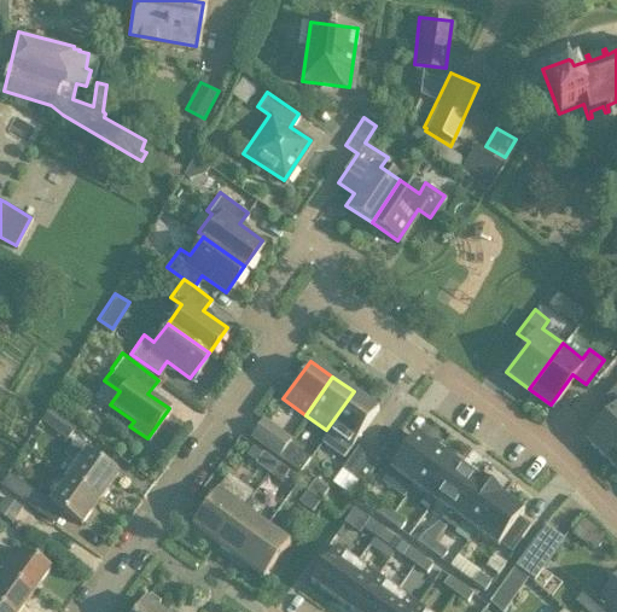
[(611,411),(586,437),(605,456),(616,443),(616,379),(599,398),(611,411)]
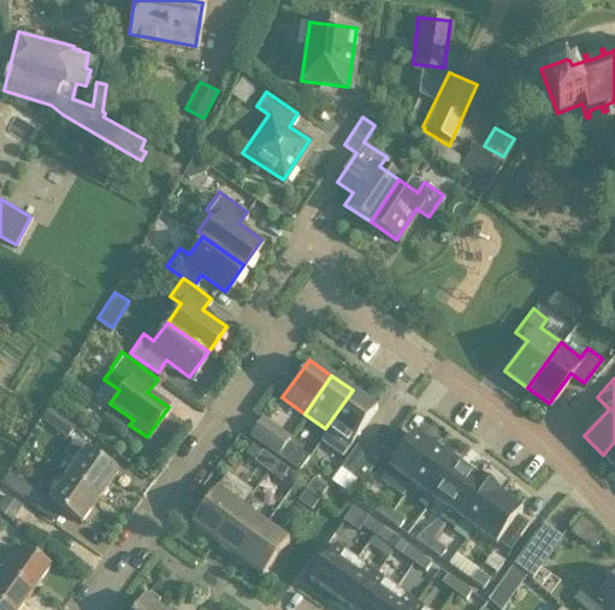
[(374,407),(353,390),(325,428),(326,430),(320,438),(341,454),(348,445),(374,407)]
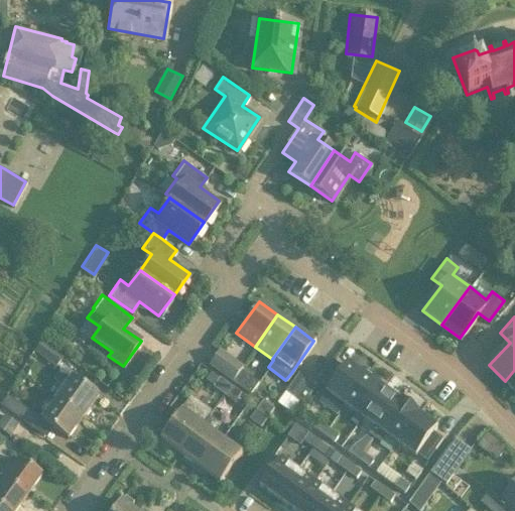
[(55,364),(62,354),(40,339),(33,348),(55,364)]
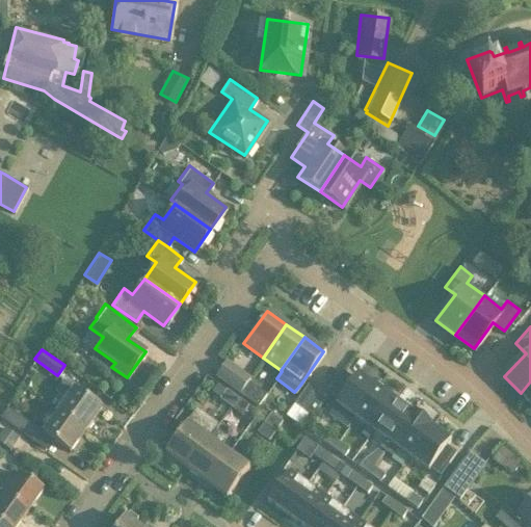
[(248,376),(242,372),(226,360),(215,373),(239,390),(247,378),(248,376)]
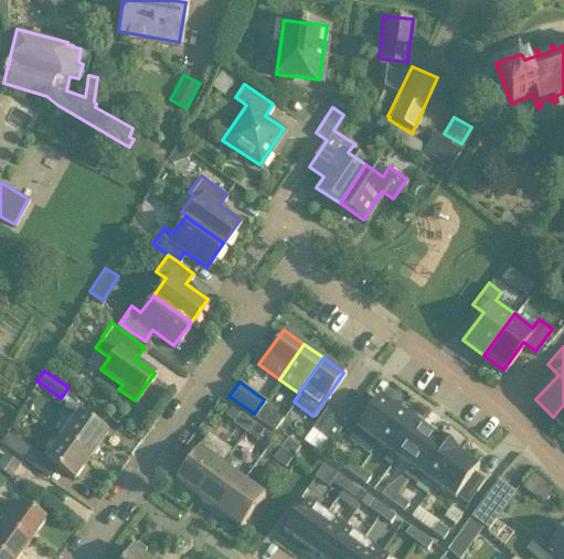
[(379,393),(355,425),(376,440),(400,408),(379,393)]
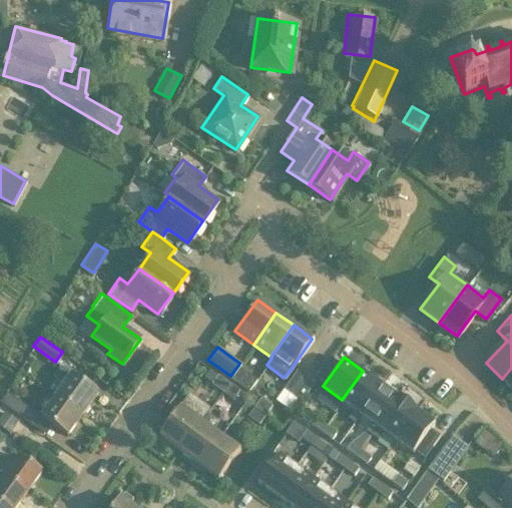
[(62,383),(54,394),(81,413),(96,391),(69,372),(69,373),(60,365),(52,375),(62,383)]
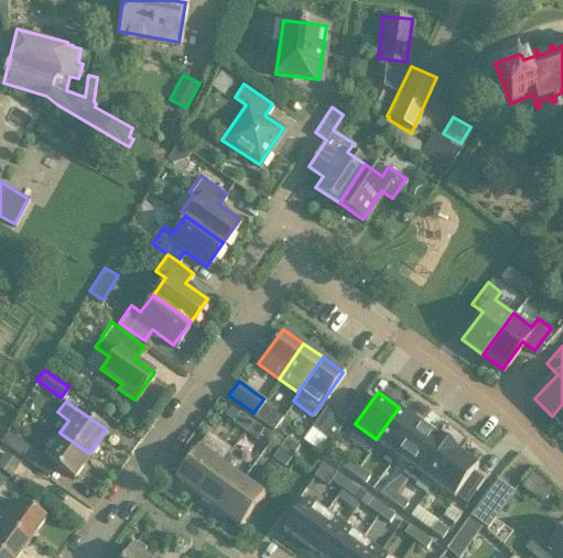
[(272,427),(281,415),(262,401),(253,413),(272,427)]
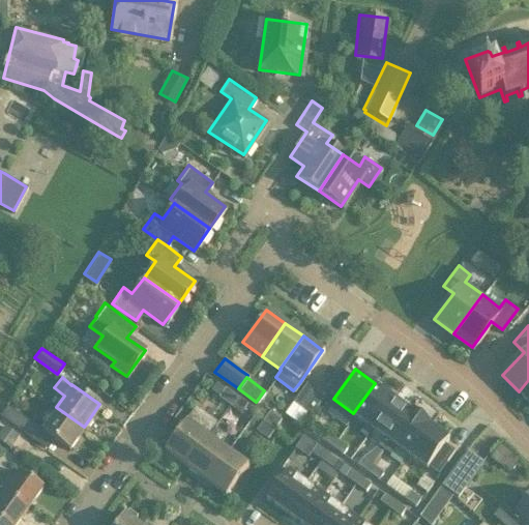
[(317,384),(307,377),(291,399),(301,406),(317,384)]
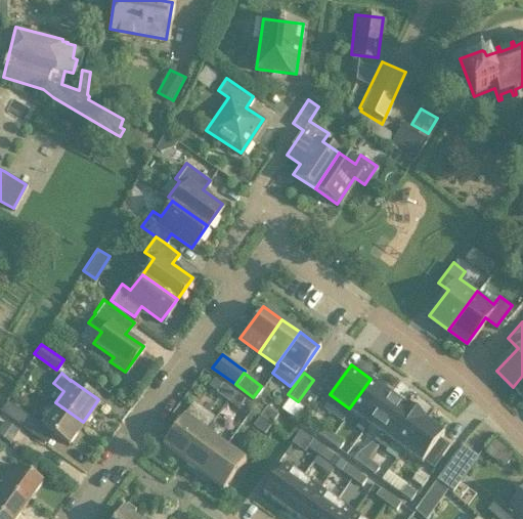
[(522,376),(513,387),(522,396),(522,376)]
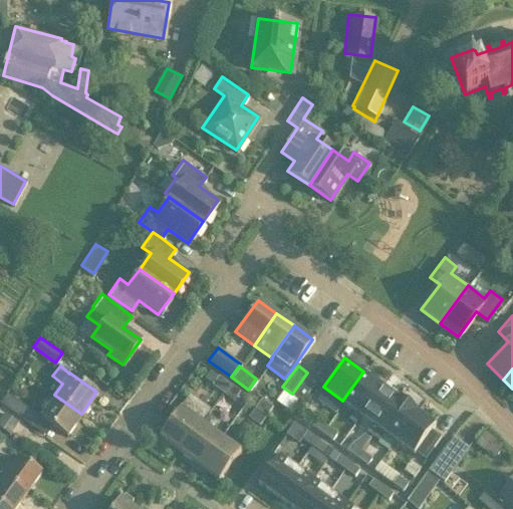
[(363,371),(342,401),(354,409),(349,417),(355,421),(360,413),(381,384),(363,371)]
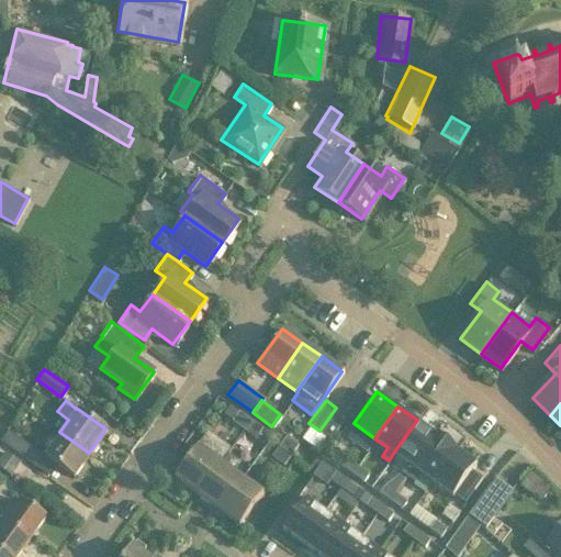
[(250,418),(238,409),(231,420),(243,429),(250,418)]
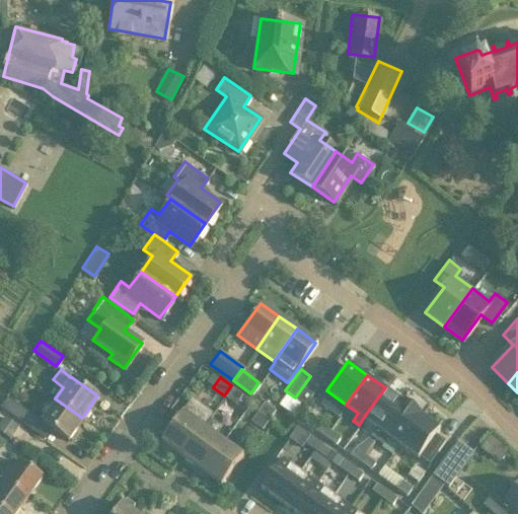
[(224,395),(234,401),(240,392),(231,385),(224,395)]
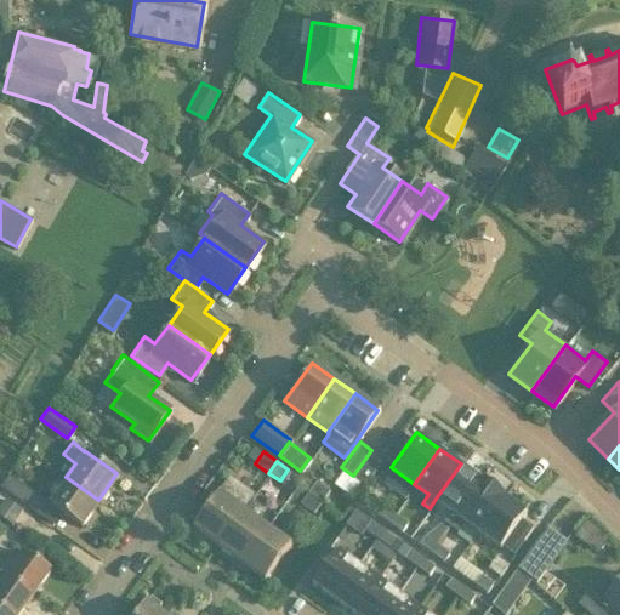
[(461,463),(436,499),(450,510),(443,518),(450,523),(482,479),(461,463)]
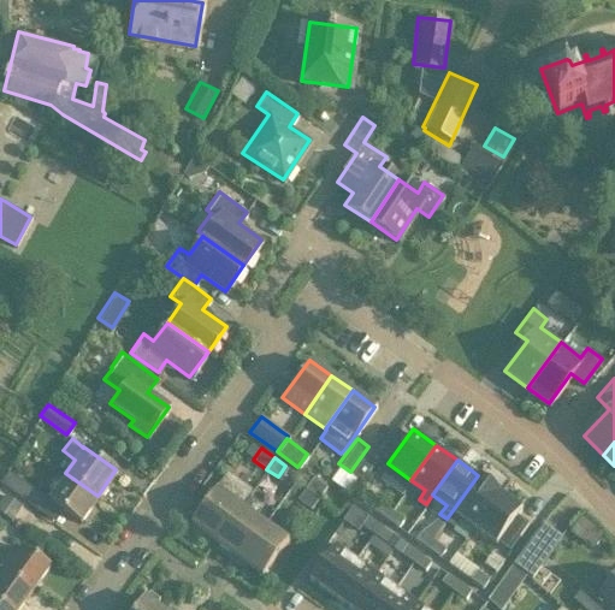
[(36,508),(46,495),(33,485),(33,486),(7,469),(0,479),(0,481),(36,508)]
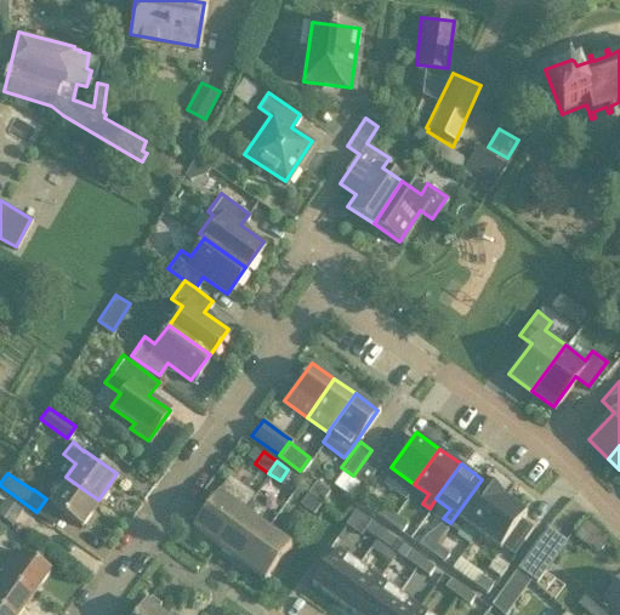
[(66,477),(47,502),(80,525),(98,500),(66,477)]
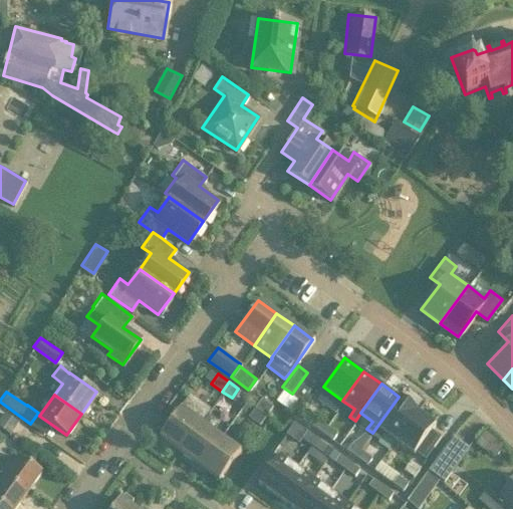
[(260,396),(253,406),(264,414),(265,415),(272,405),(271,404),(260,396)]
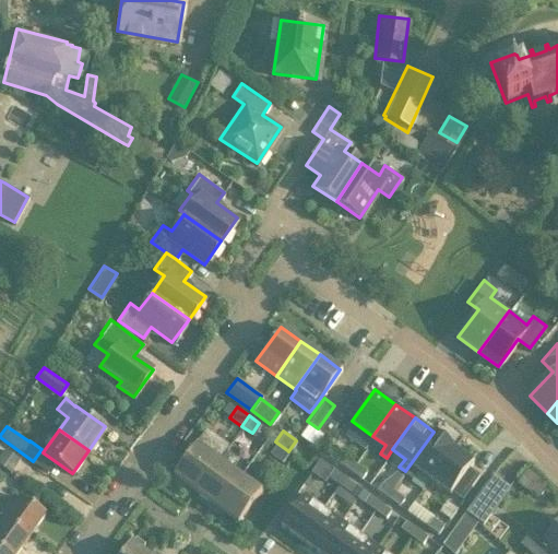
[(434,432),(405,471),(412,476),(417,468),(430,476),(453,446),(453,445),(435,431),(434,432)]
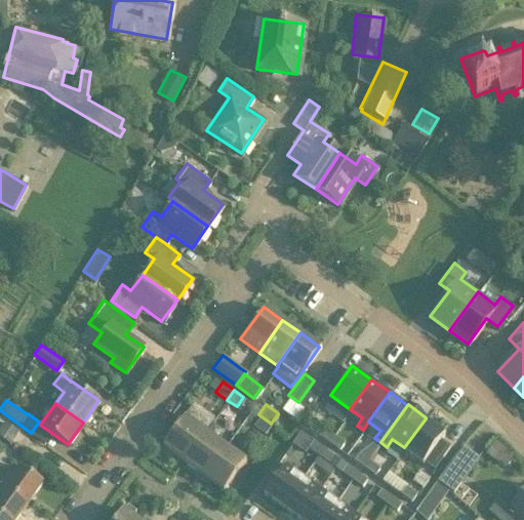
[(161,444),(184,461),(205,431),(183,415),(161,444)]
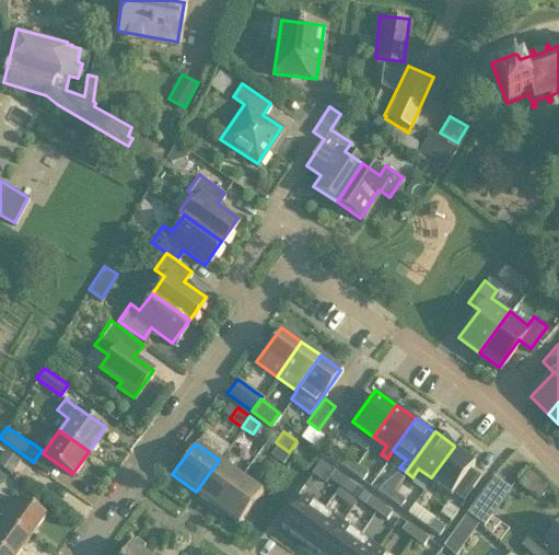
[(0,466),(10,473),(20,458),(3,447),(0,451),(0,466)]
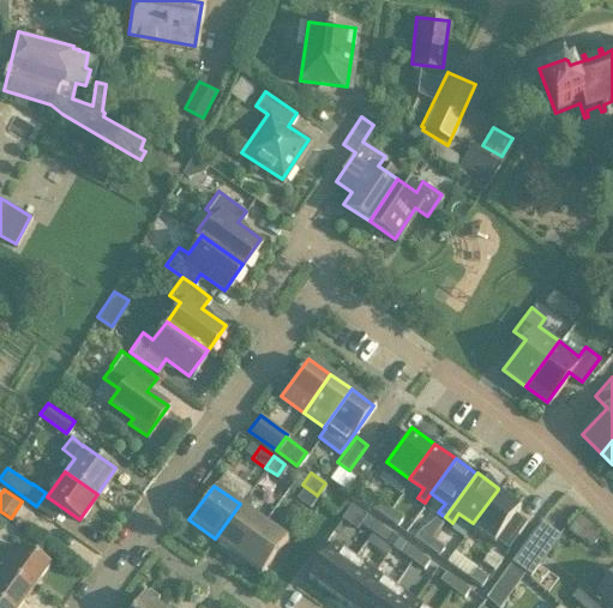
[(498,489),(473,523),(494,539),(494,537),(506,546),(526,518),(515,510),(518,504),(498,489)]
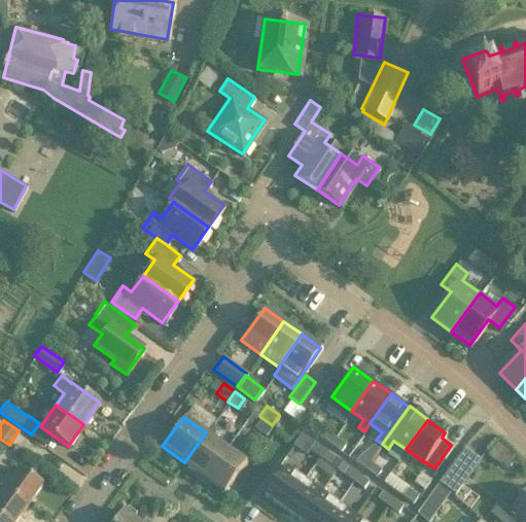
[(325,427),(320,435),(330,442),(335,435),(336,435),(325,427)]
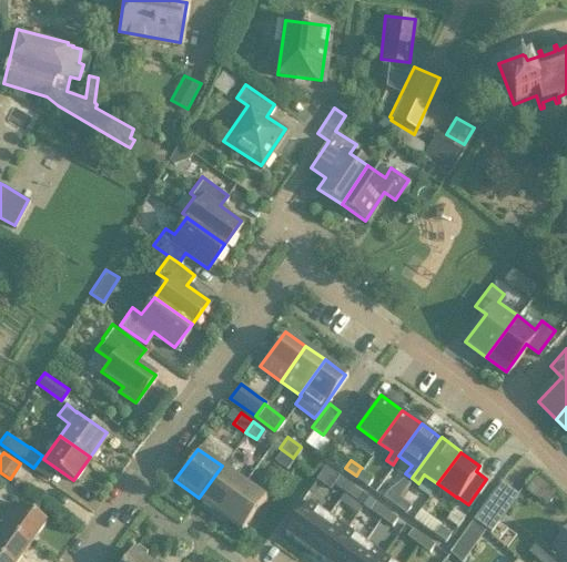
[(199,498),(220,513),(243,481),(222,466),(199,498)]
